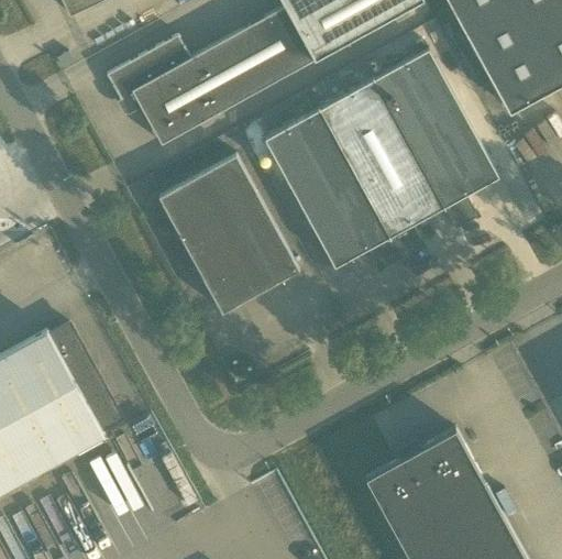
[(61,0),(69,17),(103,0),(61,0)]
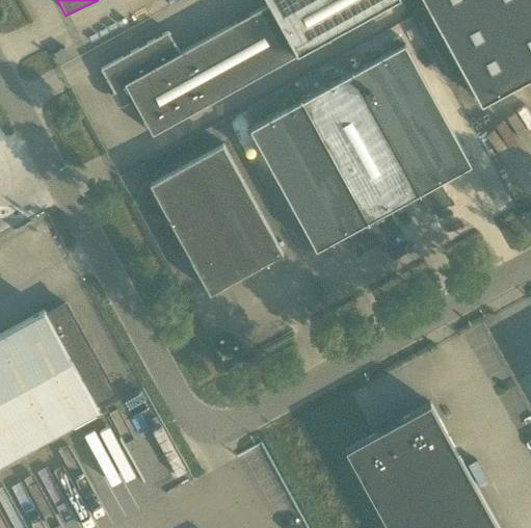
[(152,138),(399,3),(397,0),(264,0),(268,8),(179,57),(167,35),(100,72),(118,106),(131,100),(152,138)]
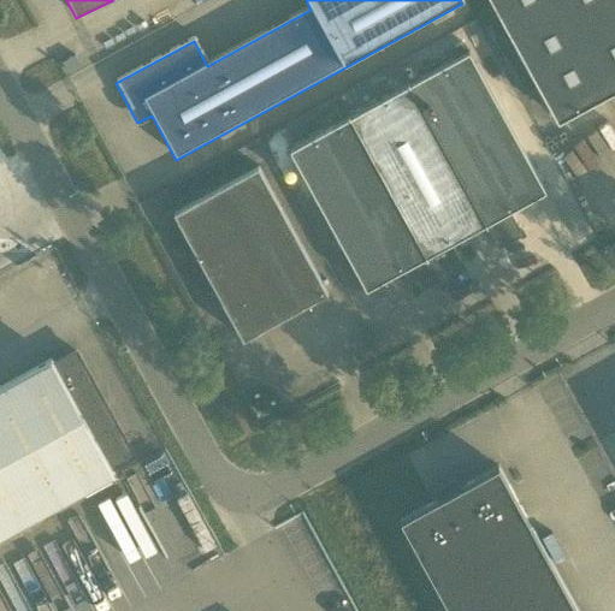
[(614,0),(489,0),(557,123),(614,90),(614,0)]
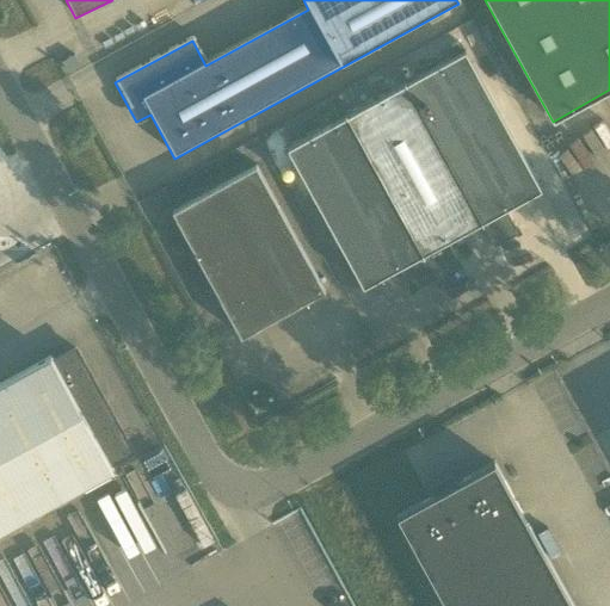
[(404,87),(480,227),(493,251),(515,239),(513,235),(515,230),(505,212),(540,193),(464,55),(404,87)]
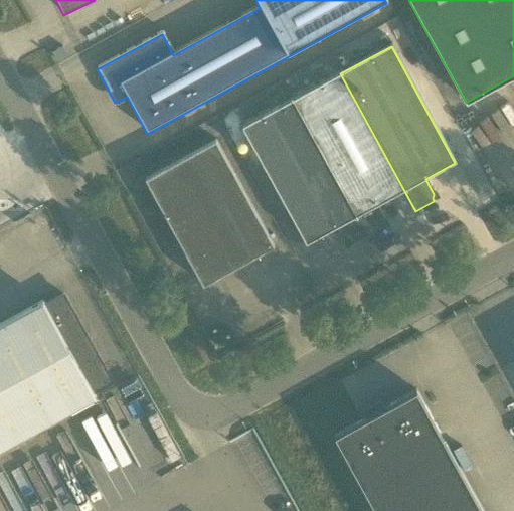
[(376,207),(404,191),(340,73),(291,101),(366,238),(384,228),(382,225),(383,221),(376,207)]
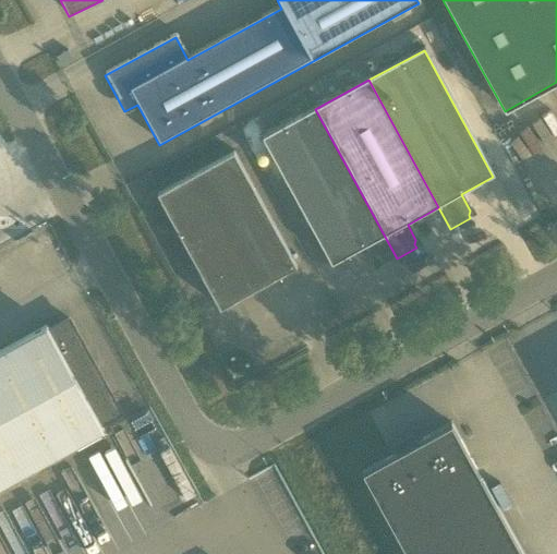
[(378,268),(397,259),(315,109),(262,140),(331,266),(363,249),(372,264),(377,265),(378,268)]
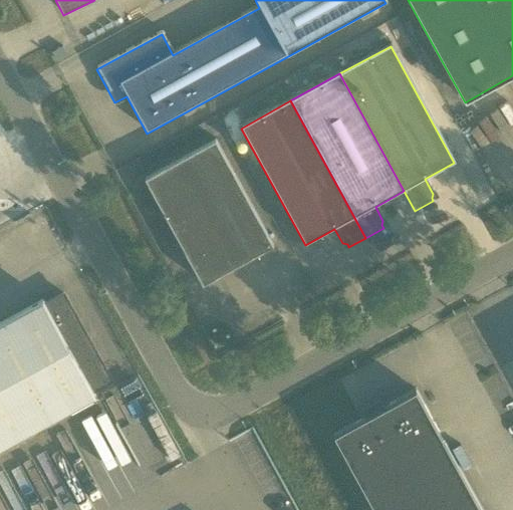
[(214,143),(144,181),(202,287),(272,248),(214,143)]
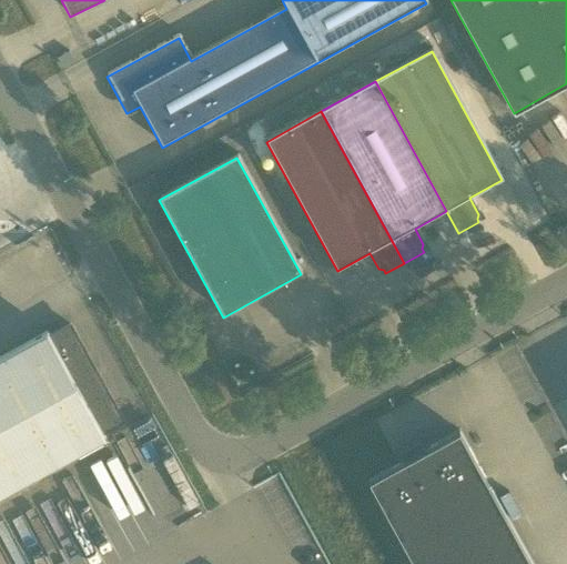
[(566,242),(566,230),(556,237),(560,247),(566,242)]
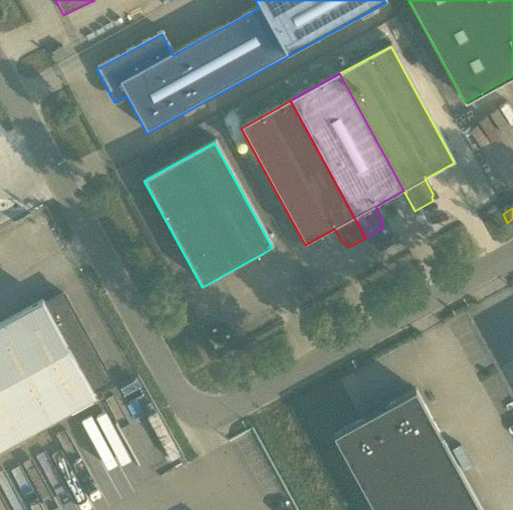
[(44,307),(42,303),(0,325),(0,449),(94,399),(91,394),(110,384),(62,297),(44,307)]
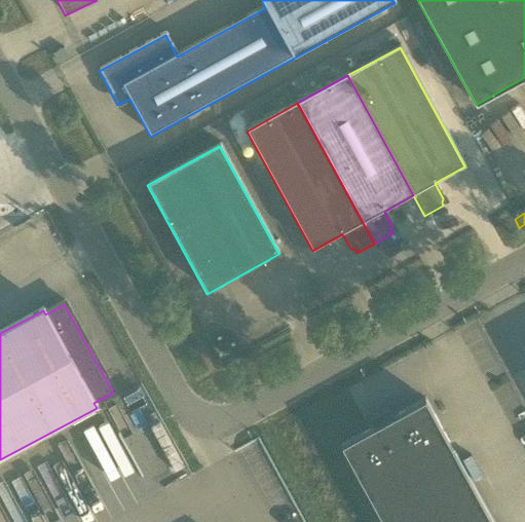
[(490,521),(424,403),(341,448),(381,521),(490,521)]
